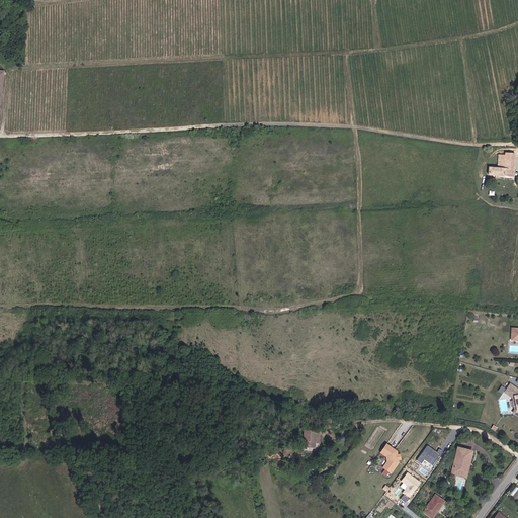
[(483,170),(508,172),(511,148),(501,147),(500,151),(493,150),(492,163),(483,163),(483,170)]
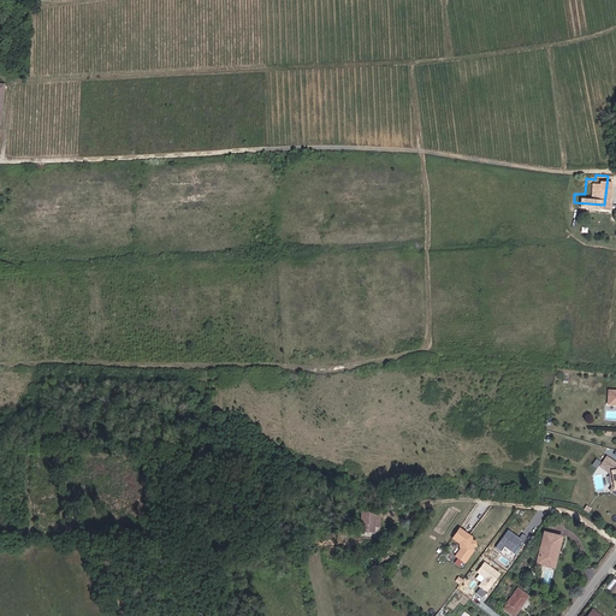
[(615,463),(602,455),(597,463),(606,469),(610,485),(608,490),(615,493),(615,463)]
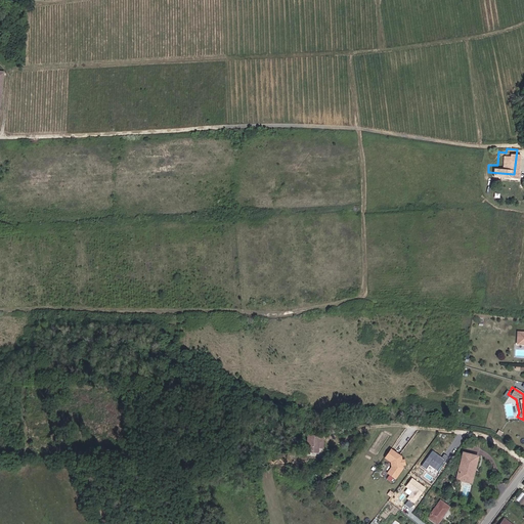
[(516,399),(508,394),(507,395),(515,400),(517,412),(516,416),(517,417),(519,412),(516,399)]
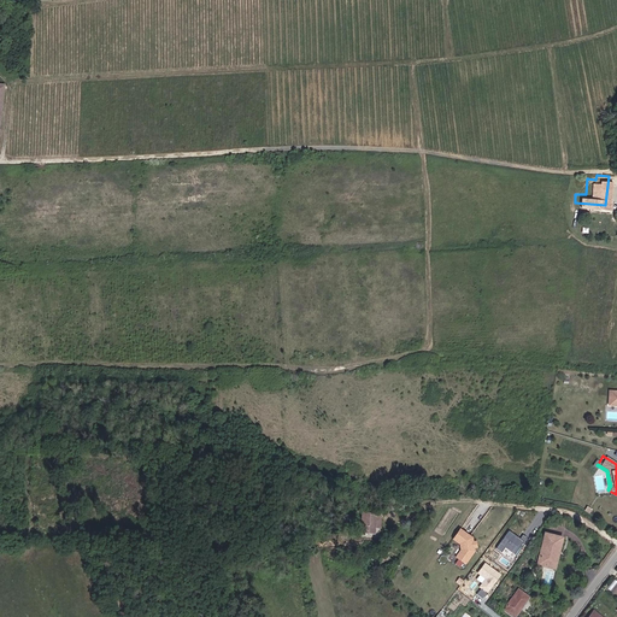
[(380,528),(381,515),(362,513),(360,524),(356,524),(354,532),(360,532),(360,533),(374,533),(374,527),(380,528)]
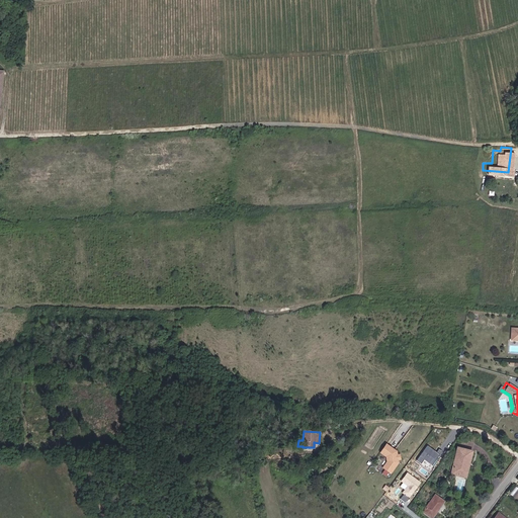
[(394,454),(394,452),(394,451),(394,448),(385,442),(380,449),(385,452),(386,457),(382,461),(390,466),(396,457),(395,455),(394,454)]
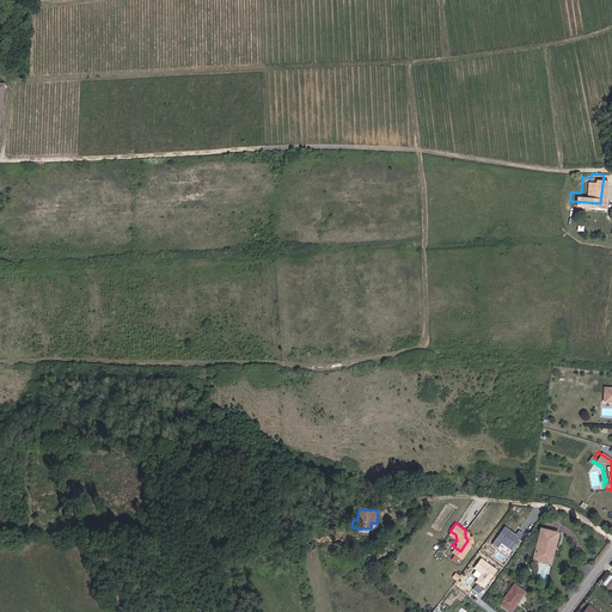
[(520,538),(505,526),(494,543),(499,546),(502,542),(512,549),(520,538)]
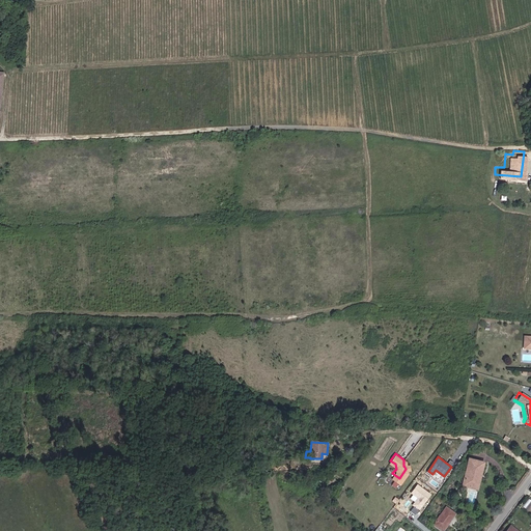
[(471,459),(467,474),(465,474),(463,483),(469,485),(469,488),(476,491),(478,482),(479,475),(481,476),(484,463),(471,459)]
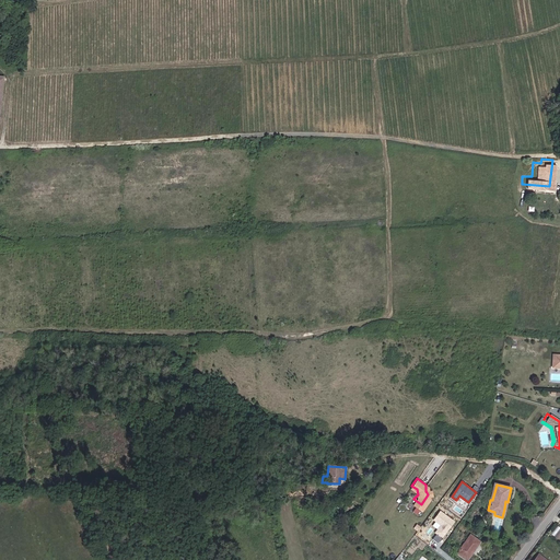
[(456,521),(441,511),(434,521),(440,525),(434,532),(444,538),(456,521)]
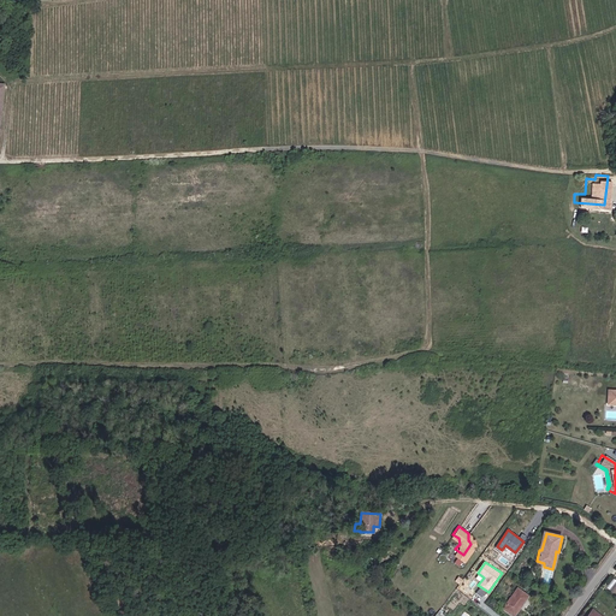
[(513,615),(519,608),(517,606),(526,594),(515,587),(501,608),(513,615)]
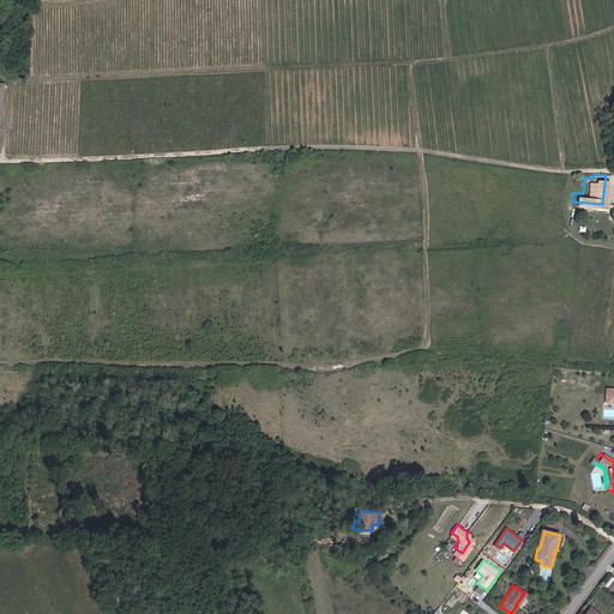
[(428,613),(427,613),(432,613),(444,600),(443,599),(450,588),(447,587),(428,613)]
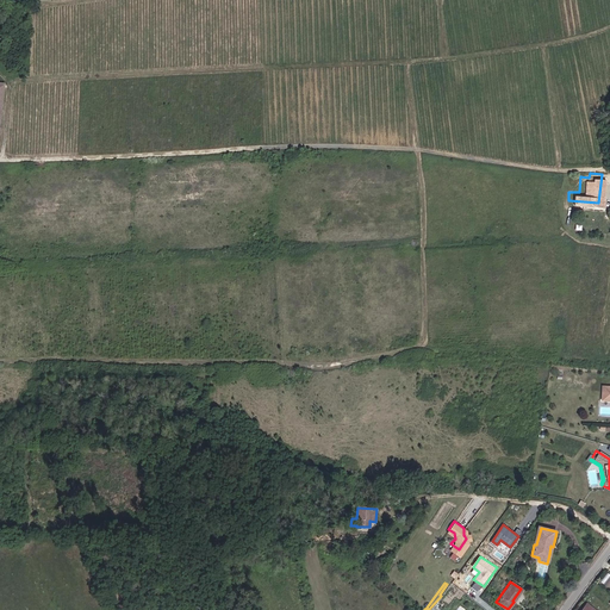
All buildings are outlined.
